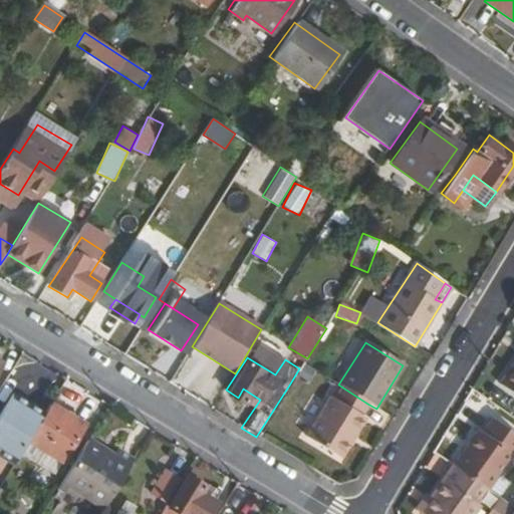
[(513,365),(512,364),(499,382),(513,393),(513,365)]
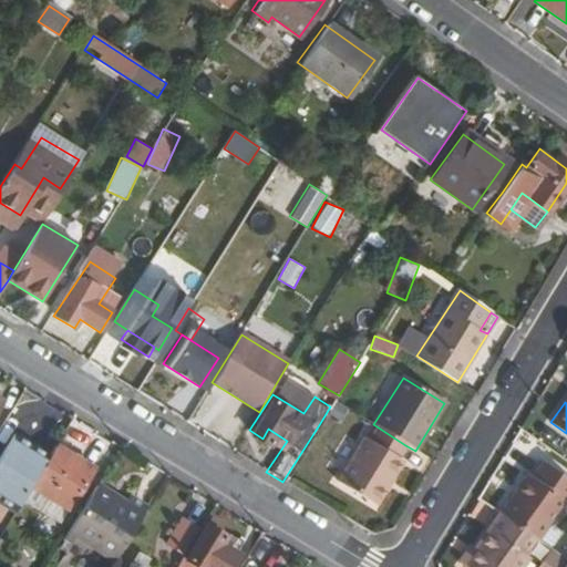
[(363,437),(337,482),(374,505),(401,462),(397,459),(405,445),(377,426),(368,441),(363,437)]
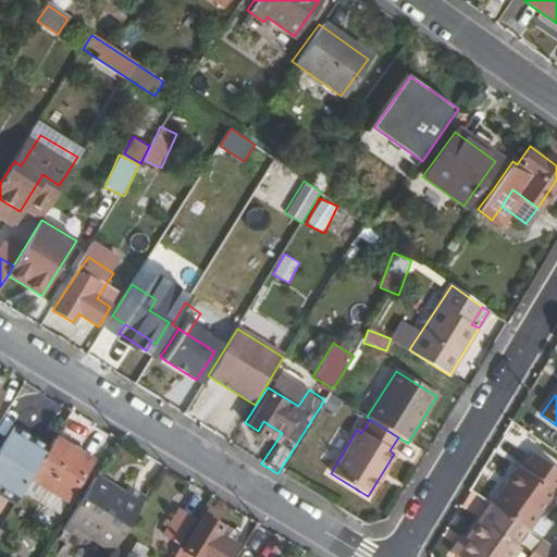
[(29,473),(46,446),(11,425),(0,443),(0,493),(13,502),(29,473)]
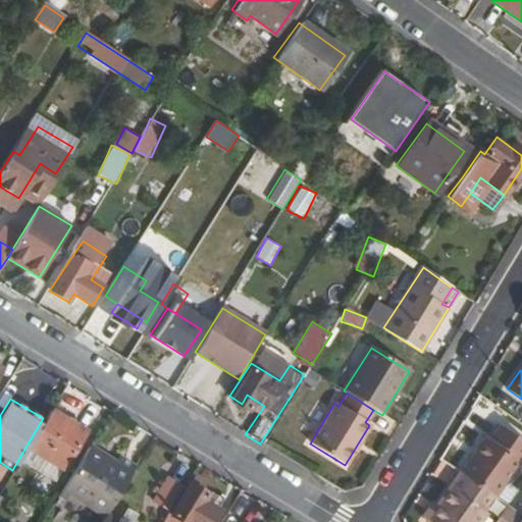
[(43,418),(28,444),(61,464),(84,428),(50,407),(43,418)]
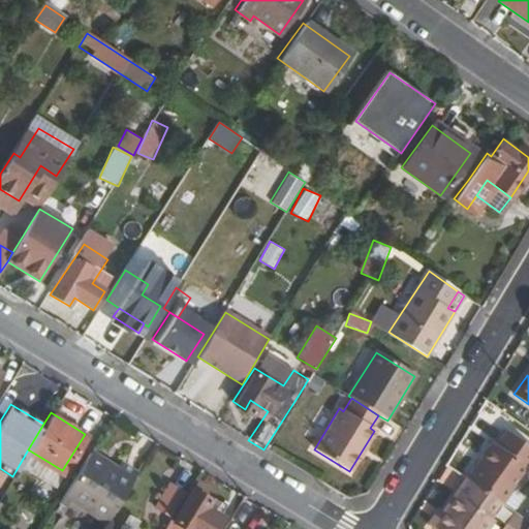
[(492,442),(466,479),(497,501),(500,503),(528,460),(528,446),(506,431),(496,445),(492,442)]
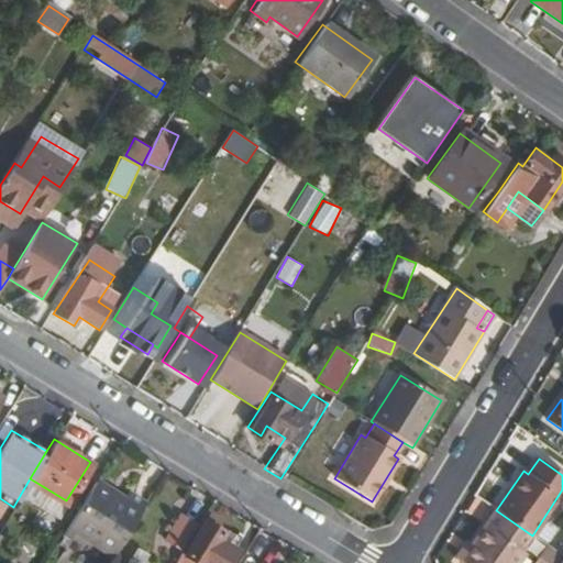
[(91,483),(65,526),(73,530),(113,554),(114,553),(144,503),(125,492),(120,500),(118,506),(108,500),(111,495),(91,483)]
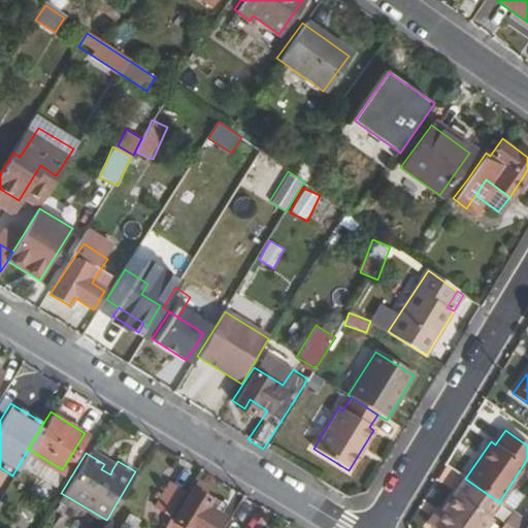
[(101,469),(110,474),(112,469),(104,464),(101,469)]
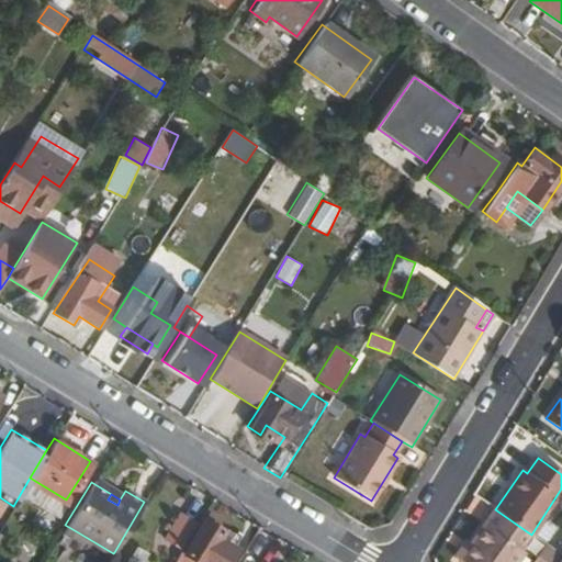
[(471,546),(459,561),(515,561),(523,551),(518,549),(528,532),(495,509),(471,546)]
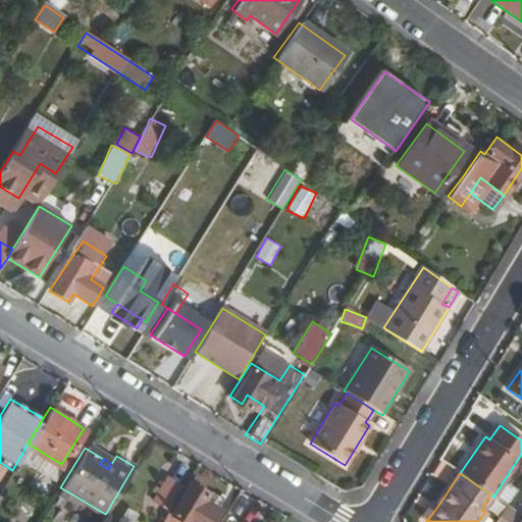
[(178,484),(164,476),(151,500),(164,508),(178,484)]
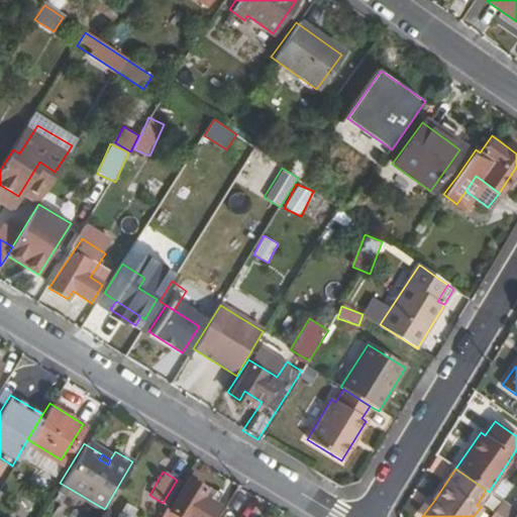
[(186,478),(168,507),(182,516),(207,516),(216,503),(200,494),(203,489),(186,478)]
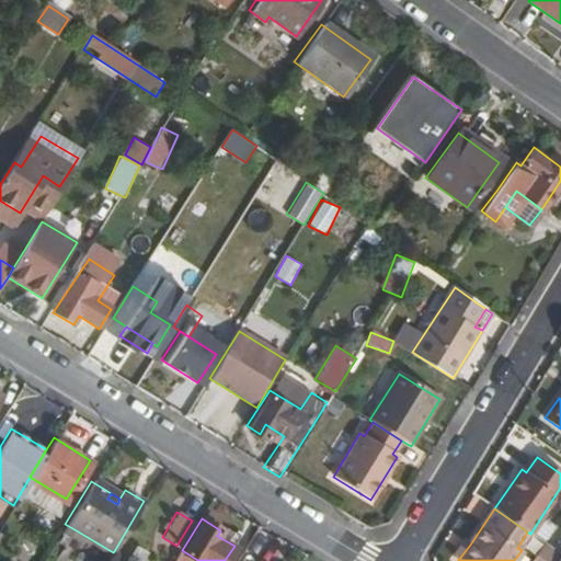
[(65,524),(59,533),(66,537),(72,528),(65,524)]
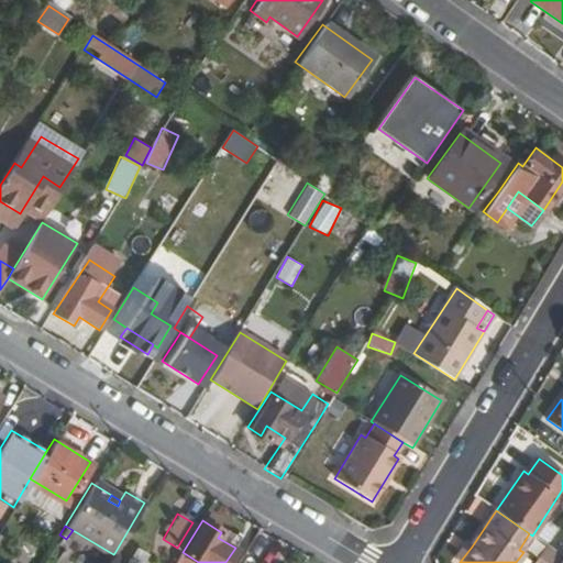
[(466,543),(454,559),(460,562),(472,547),(466,543)]
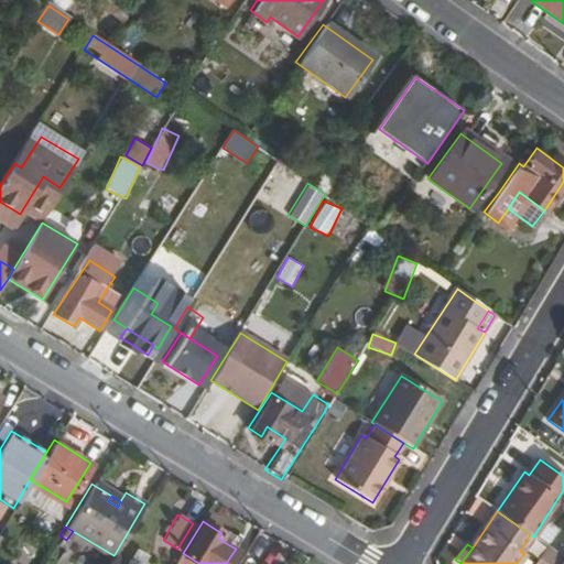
[(134,548),(126,561),(130,563),(139,563),(145,554),(134,548)]
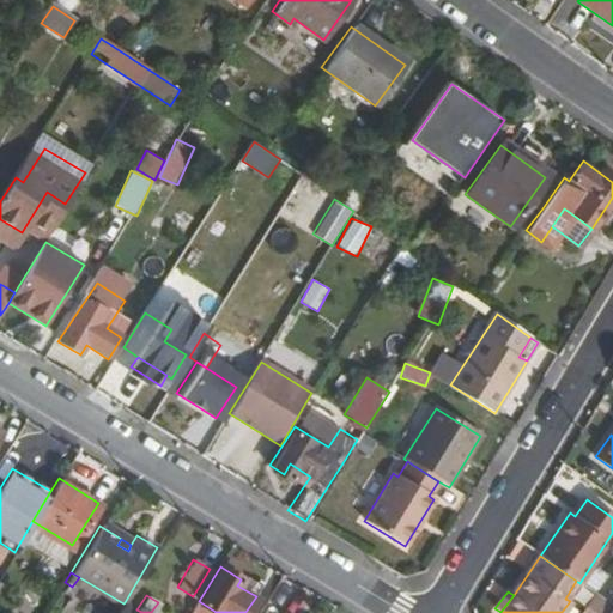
[(607,612),(611,611),(612,606),(596,595),(584,612),(607,612)]
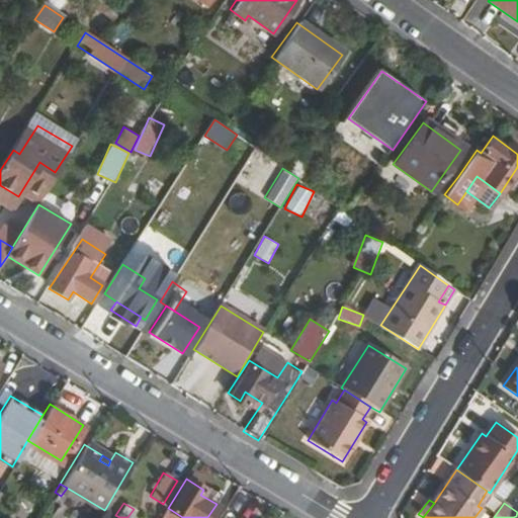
[(104,510),(98,517),(118,517),(105,509),(104,510)]
